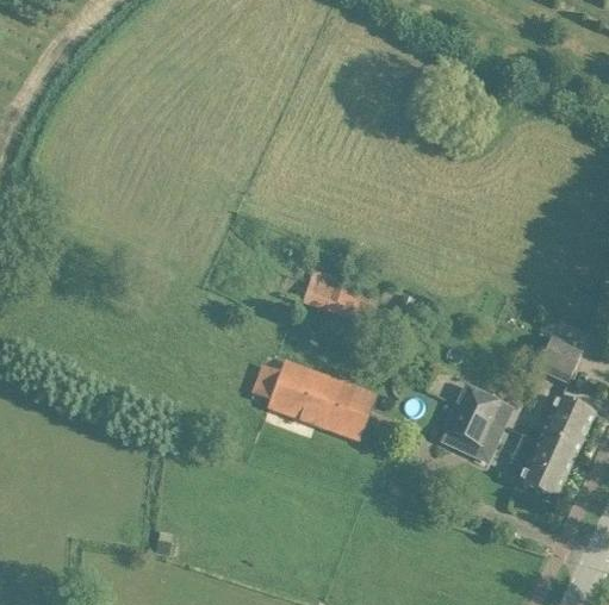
[(303,301),(371,324),(379,298),(336,284),(339,276),(314,268),(303,301)]
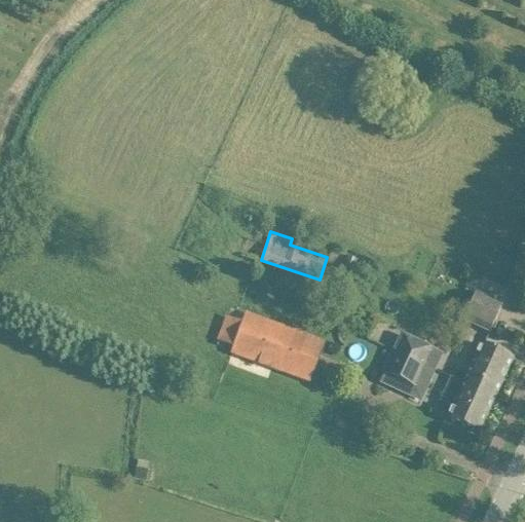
[(463,317),(491,329),(503,299),(477,287),(463,317)]
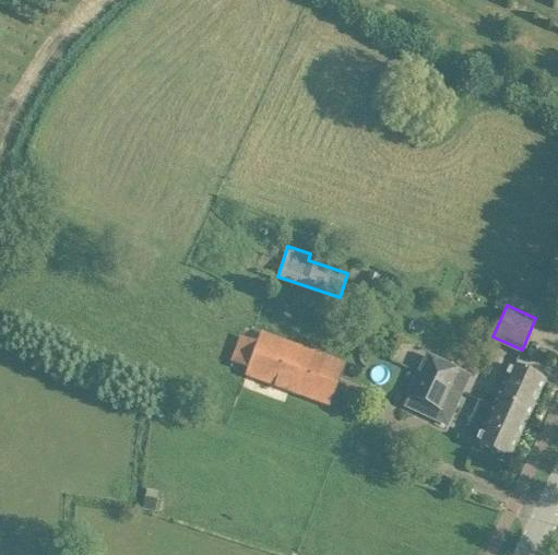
[(240,333),(230,359),(248,366),(245,374),(330,404),(345,362),(321,353),(322,351),(262,329),(259,340),(240,333)]
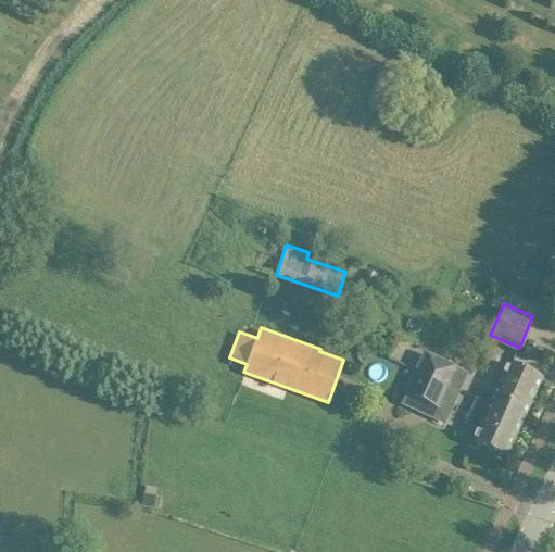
[(425,350),(417,364),(421,366),(423,367),(434,374),(442,358),(428,350),(428,351),(425,350)]
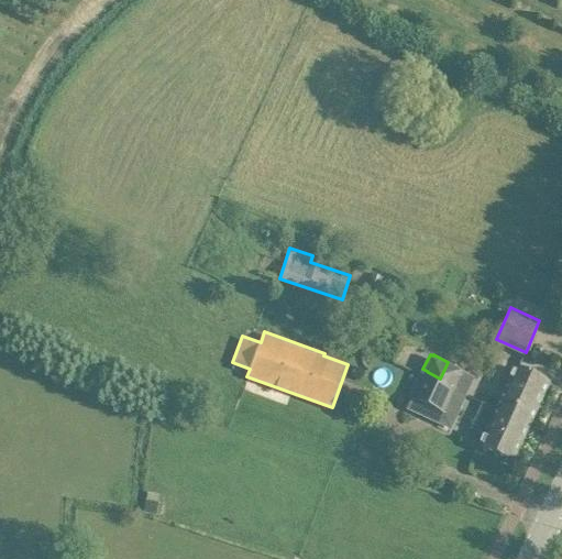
[(550,381),(529,371),(516,365),(499,401),(496,406),(530,422),(550,381)]
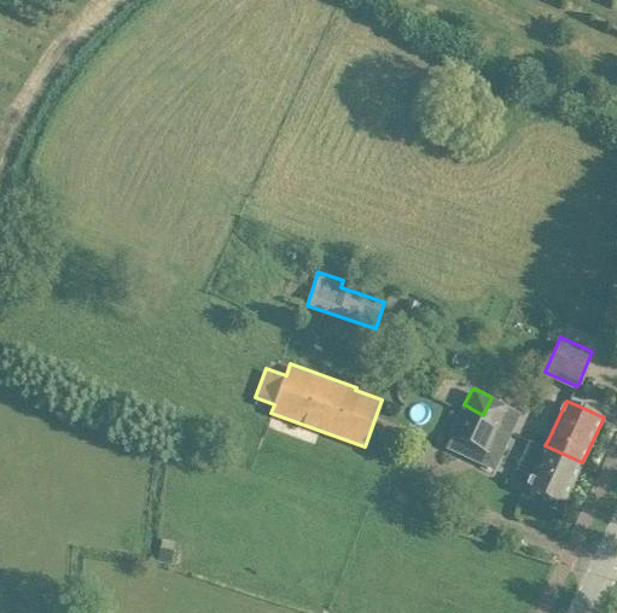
[(453,427),(449,433),(452,435),(470,443),(483,415),(470,408),(469,407),(464,404),(463,408),(461,407),(453,427)]
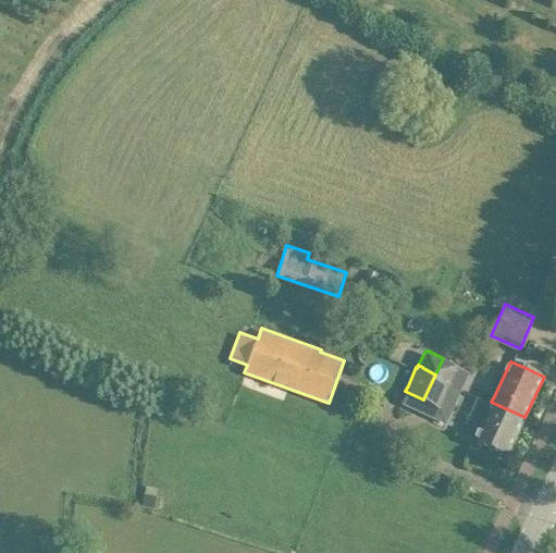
[(524,417),(491,402),(479,396),(474,405),(467,421),(480,428),(473,440),(487,446),(507,456),(524,417)]
